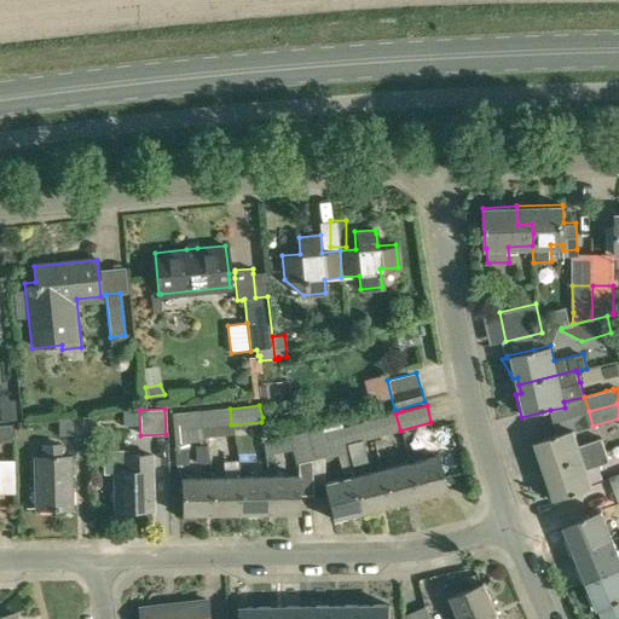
[(231,424),(230,409),(202,411),(203,438),(232,434),(231,424)]
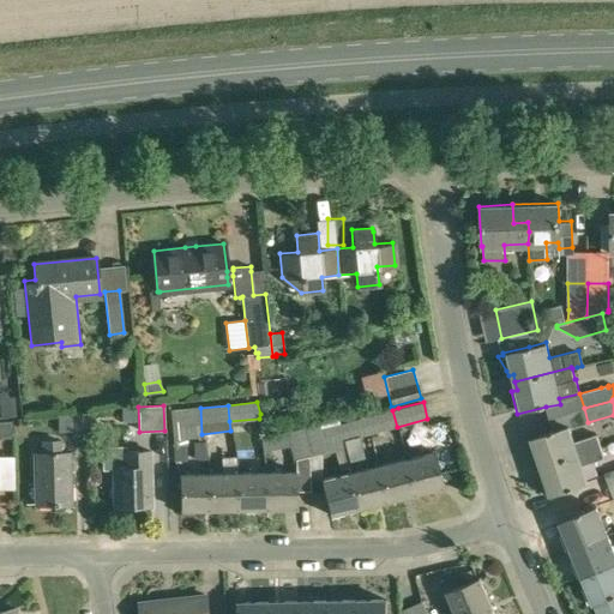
[(202,434),(200,408),(170,410),(173,440),(203,437),(202,434)]
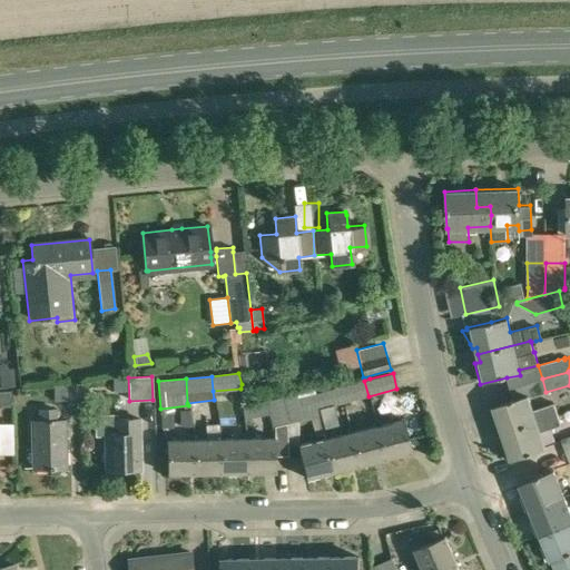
[(364,381),(338,387),(343,403),(369,396),(364,381)]
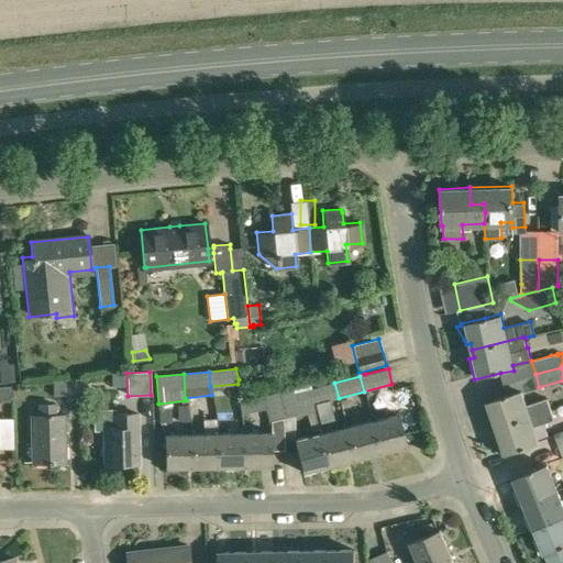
[(83,404),(84,378),(53,379),(53,396),(66,396),(66,404),(83,404)]
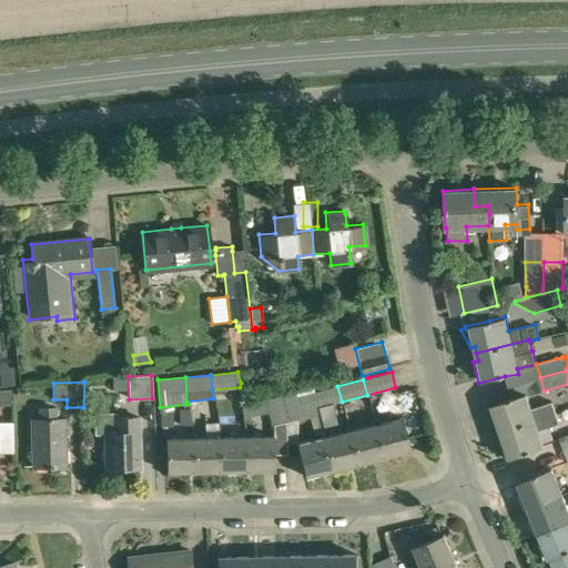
[(317,414),(316,408),(312,393),(313,393),(312,386),(294,391),(294,392),(279,396),(285,423),(298,419),(310,416),(313,434),(322,432),(317,414)]
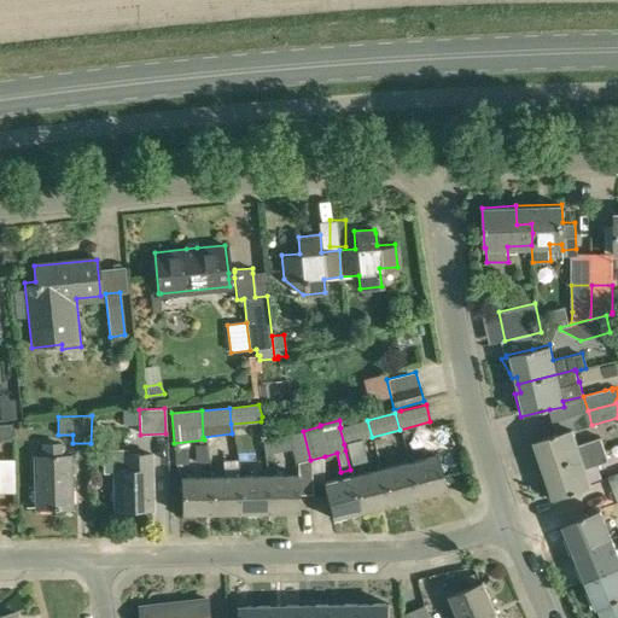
[(367,420),(340,427),(339,427),(344,444),(372,437),(367,420)]
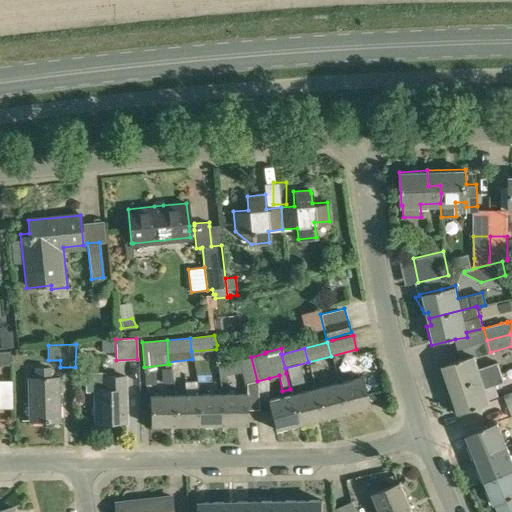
[(0,363),(11,363),(11,351),(0,351),(0,363)]
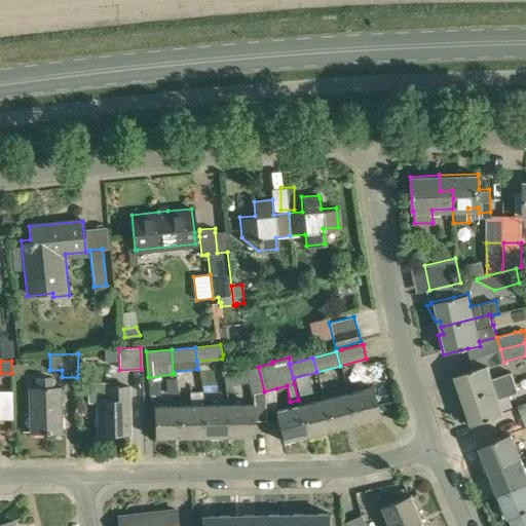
[(474,368),(450,375),(455,391),(460,389),(463,399),(464,399),(495,389),(515,382),(511,372),(491,378),(487,367),(487,364),(474,368)]
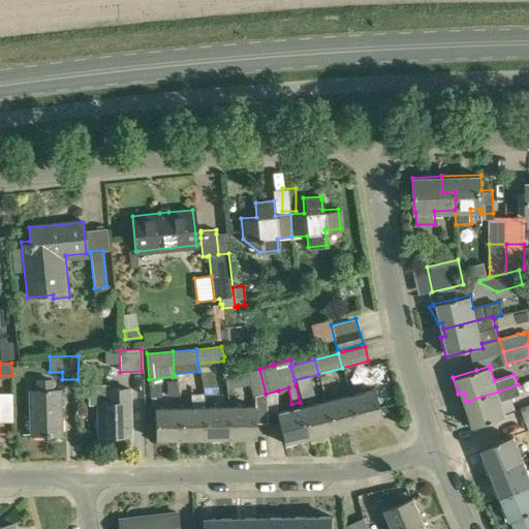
[(253,403),(229,403),(229,435),(253,435),(253,417),(267,416),(266,394),(259,369),(239,374),(241,384),(249,382),(252,397),(254,396),(254,403),(253,403)]
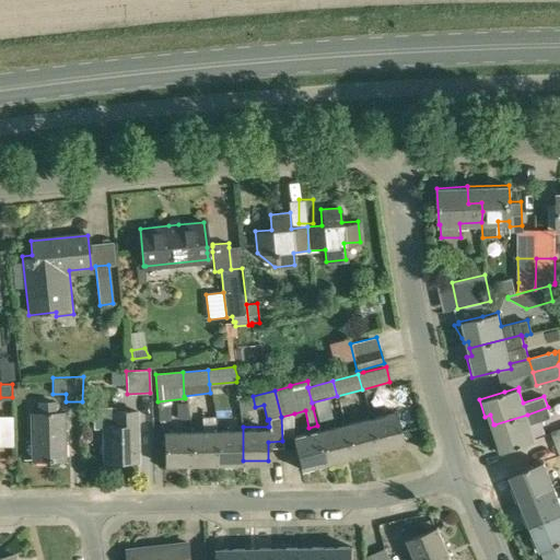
[(56,412),(56,400),(37,400),(38,412),(31,412),(32,461),(65,459),(63,412),(56,412)]
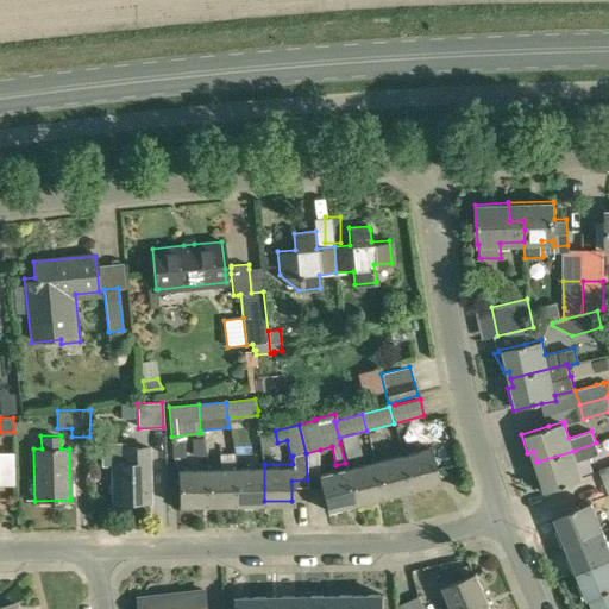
[(540,471),(534,472),(540,490),(582,477),(577,463),(600,454),(596,443),(573,451),(538,462),(537,462),(540,471)]
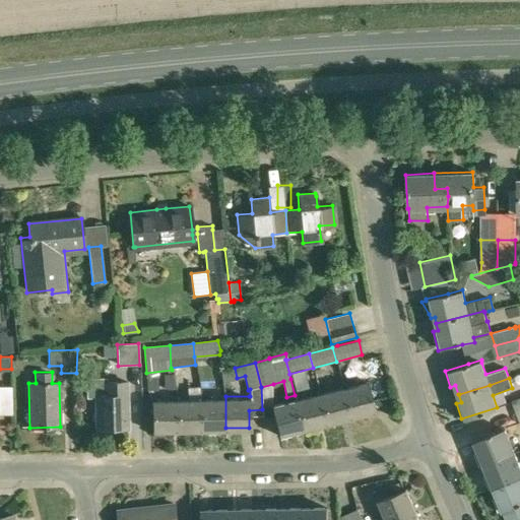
[(341,386),(349,417),(374,411),(366,380),(341,386)]
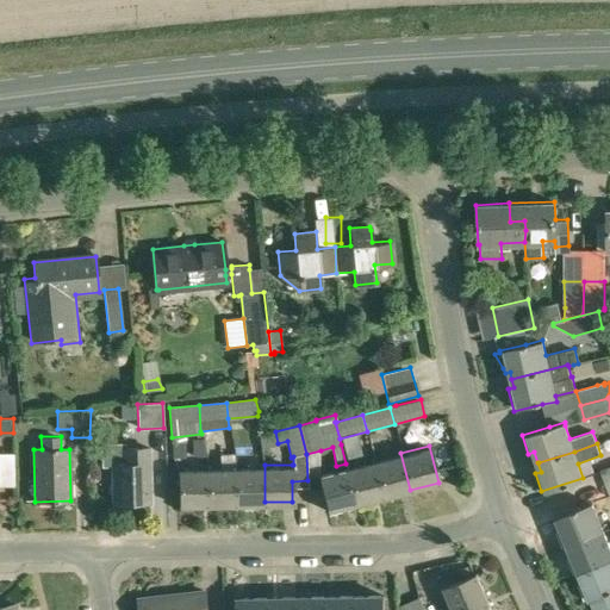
[(113,503),(150,502),(149,447),(112,448),(113,503)]
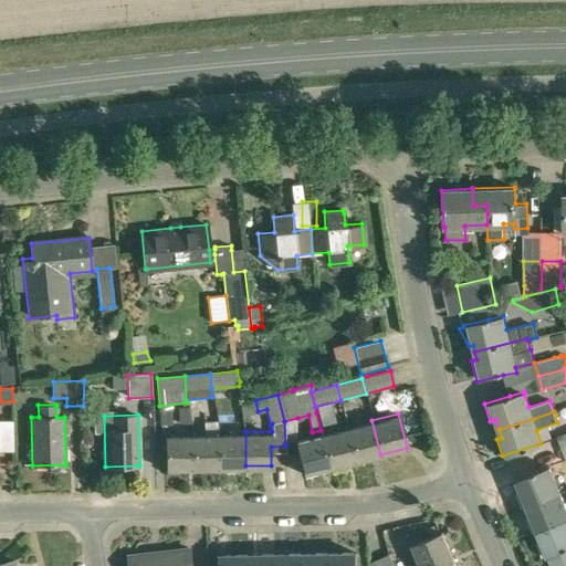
[(0,419),(0,451),(13,451),(13,420),(0,419)]
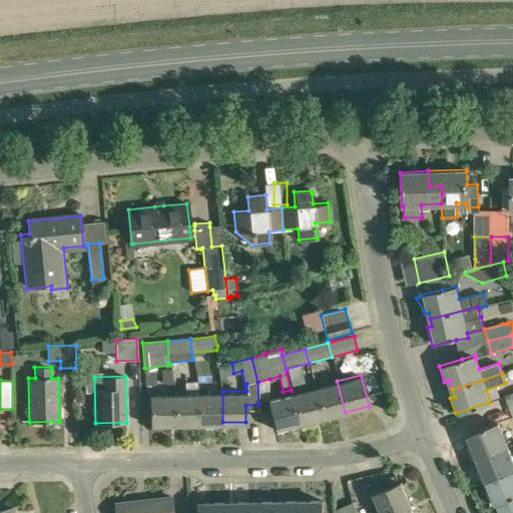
[(198,422),(198,391),(197,390),(197,381),(184,382),(185,392),(174,392),(174,422),(198,422)]
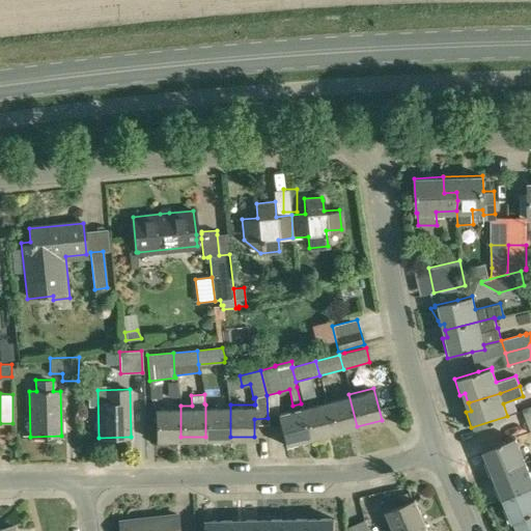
[(331,432),(357,426),(348,394),(324,400),(331,432)]
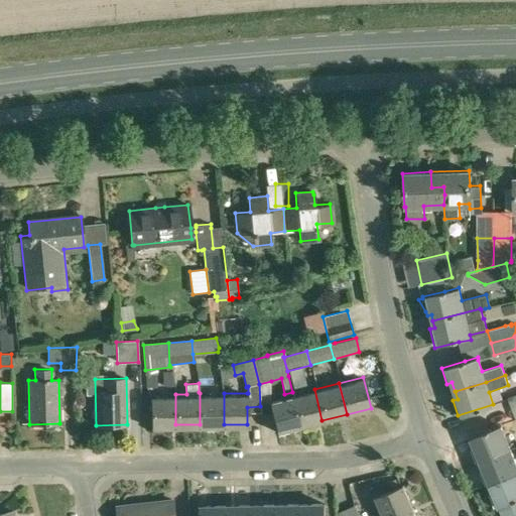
[(297,426),(321,420),(314,389),(289,395),(297,426)]
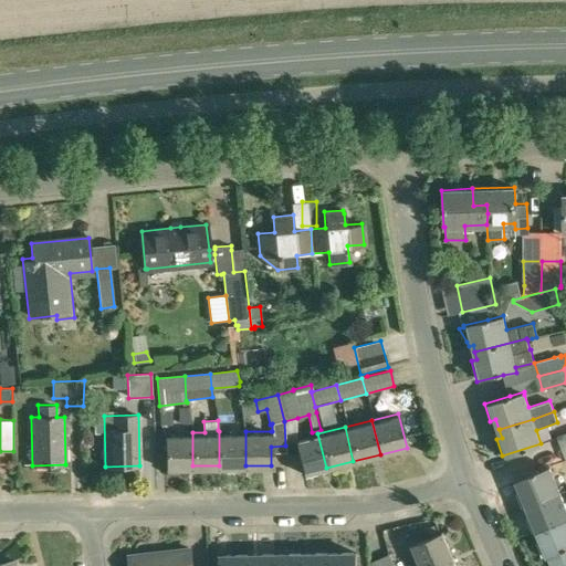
[(245,465),(245,431),(219,431),(219,465),(245,465)]
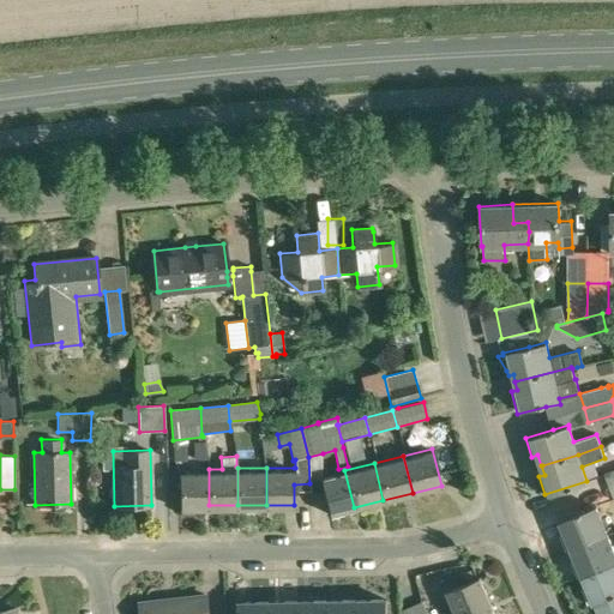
[(178,505),(209,505),(209,469),(178,470),(178,505)]
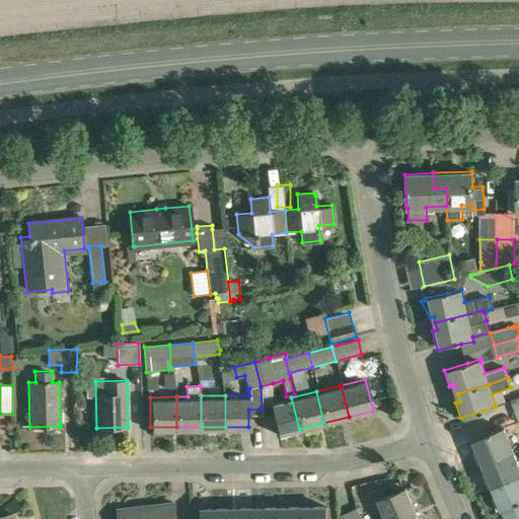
[(277,434),(299,429),(291,397),(270,402),(277,434)]
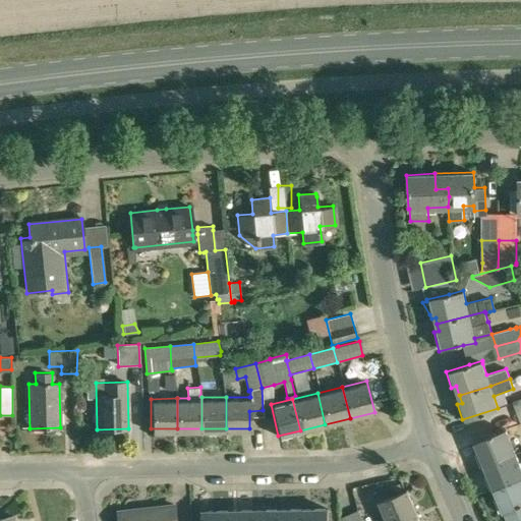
[(484,467),(515,455),(504,428),(474,442),(478,452),(475,453),(481,468),(484,467)]
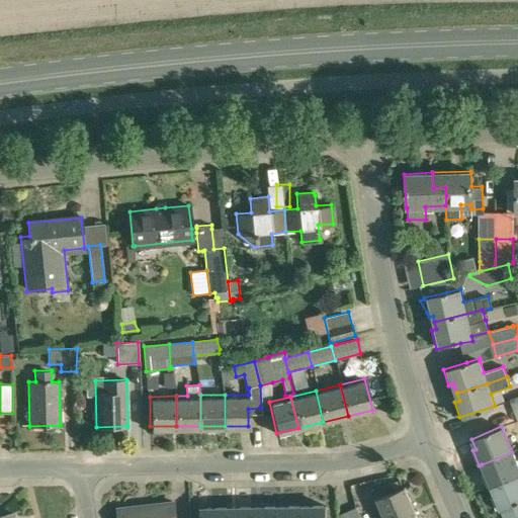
[(517,475),(517,466),(512,452),(482,464),(485,471),(483,473),(489,488),(491,487),(517,475)]
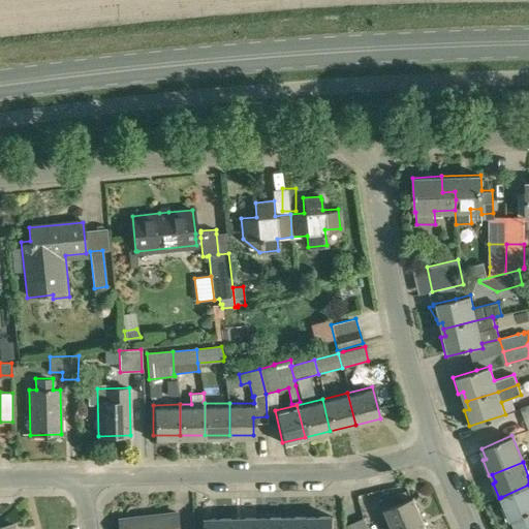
[(528,485),(501,497),(504,504),(501,505),(508,521),(510,520),(514,528),(517,528),(528,524),(528,485)]
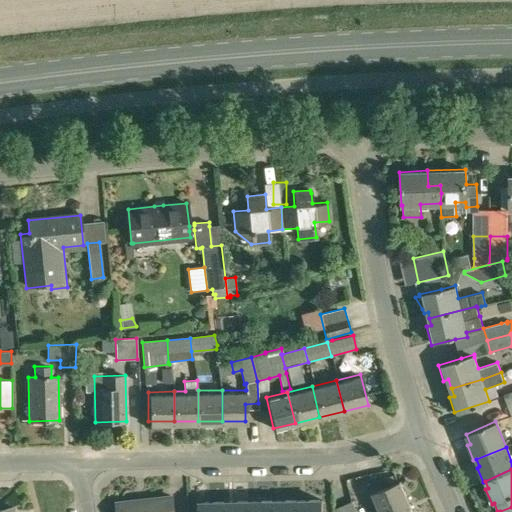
[(384,479),(388,487),(395,484),(392,475),(384,479)]
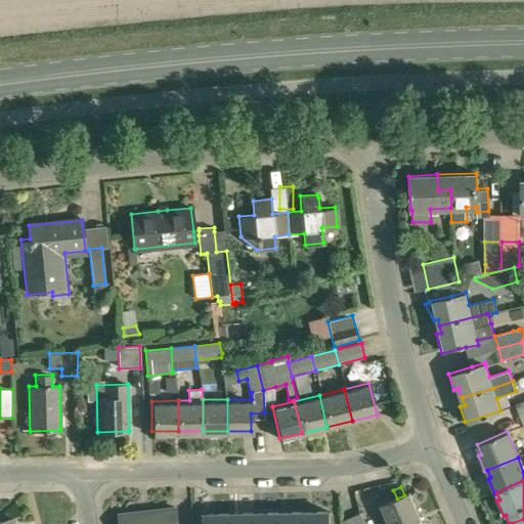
[(390,523),(401,523),(421,516),(411,492),(404,495),(397,498),(383,505),(390,523)]
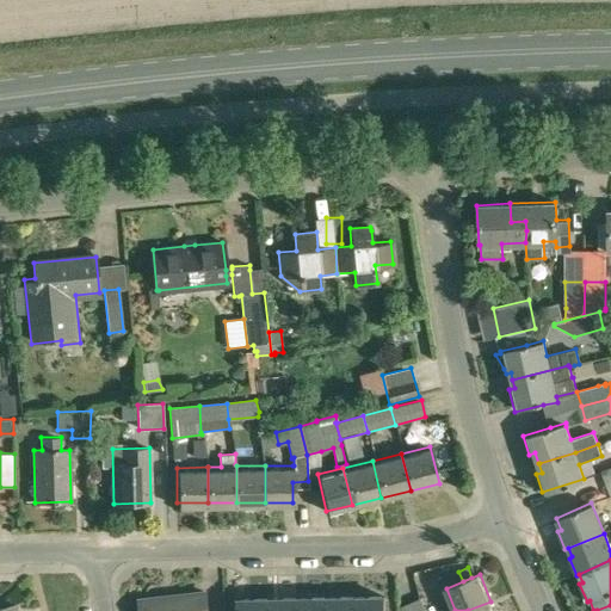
[(141,610),(207,610),(205,594),(140,600),(141,610)]
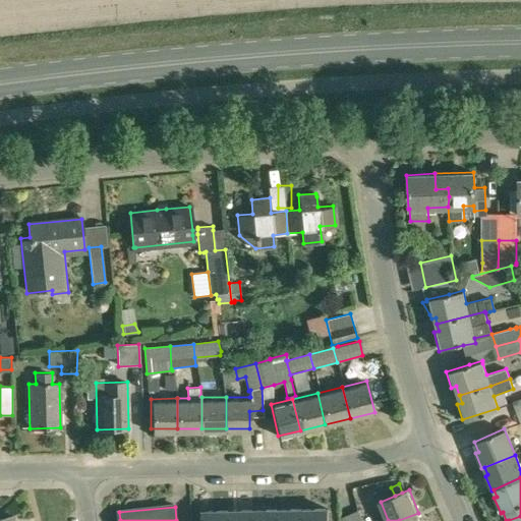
[(302,520),(329,520),(329,507),(302,508),(302,520)]
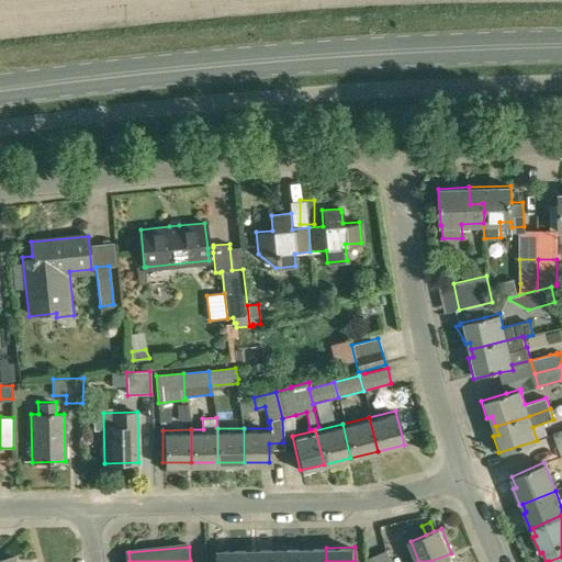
[(218,548),(218,561),(247,561),(247,548),(218,548)]
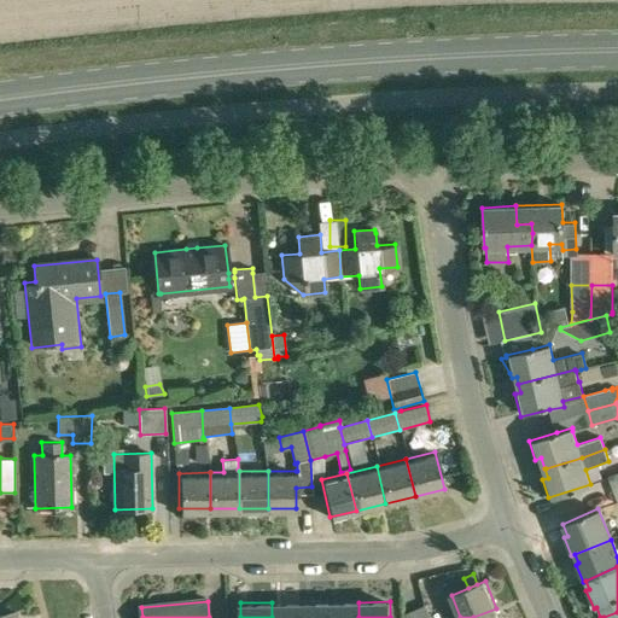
[(301,617),(301,602),(272,602),(272,617),(301,617)]
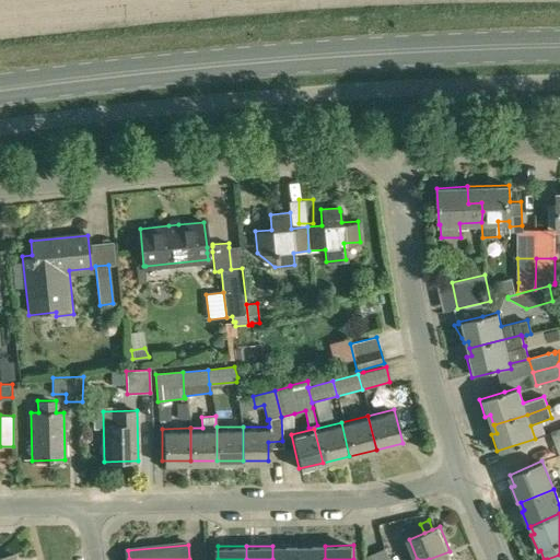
[(272,559),(299,559),(299,546),(272,546),(272,559)]
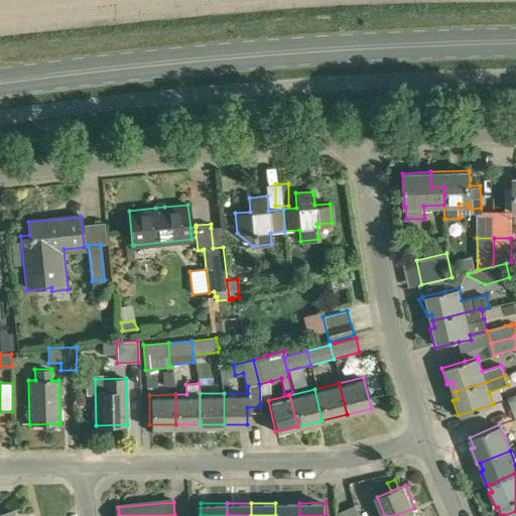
[(275,515),(299,515),(299,503),(275,503),(275,515)]
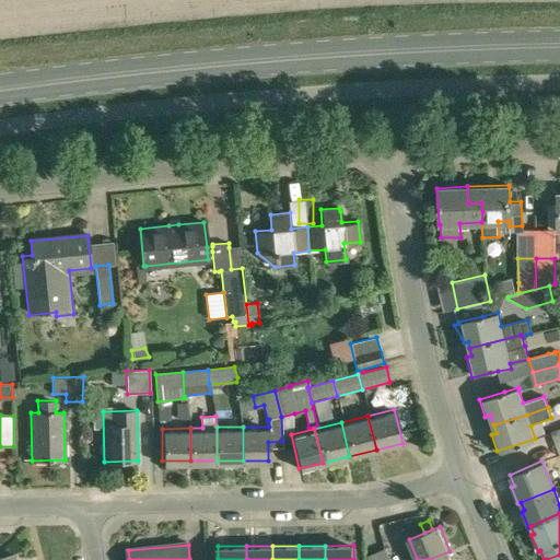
[(365,559),(392,559),(387,548),(364,557),(365,559)]
